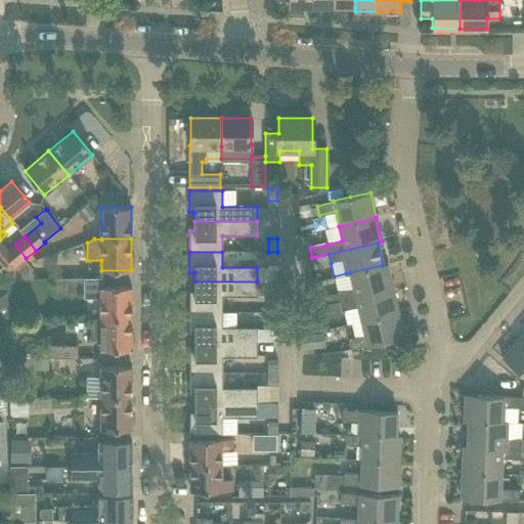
[(277,264),(277,252),(268,252),(268,264),(277,264)]
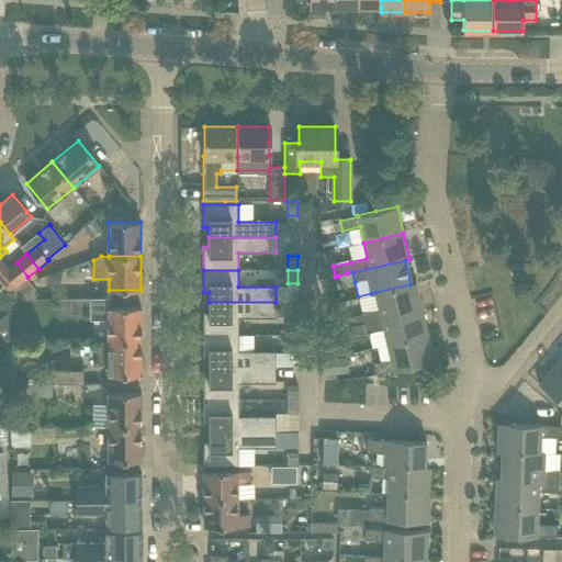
[(34,302),(36,289),(24,277),(8,290),(9,292),(10,302),(34,302)]
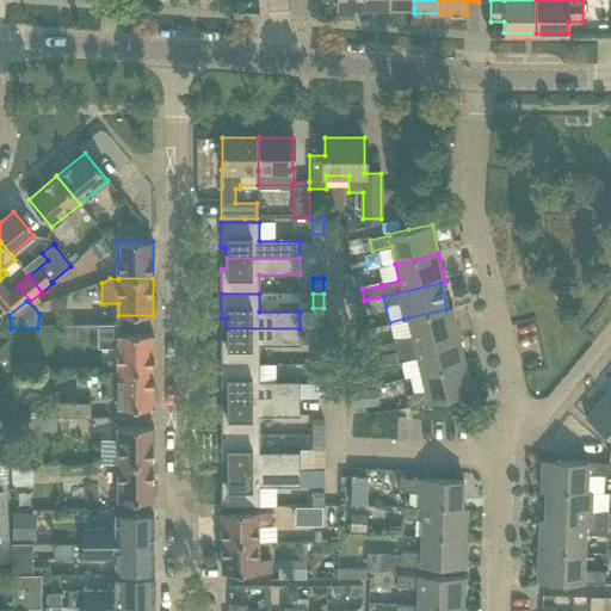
[(412,334),(393,339),(394,340),(395,350),(396,351),(458,335),(451,308),(446,309),(408,318),(412,334)]
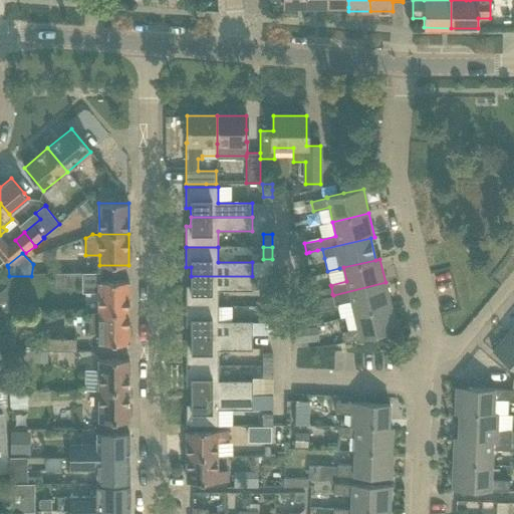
[(82,286),(82,273),(55,274),(55,286),(82,286)]
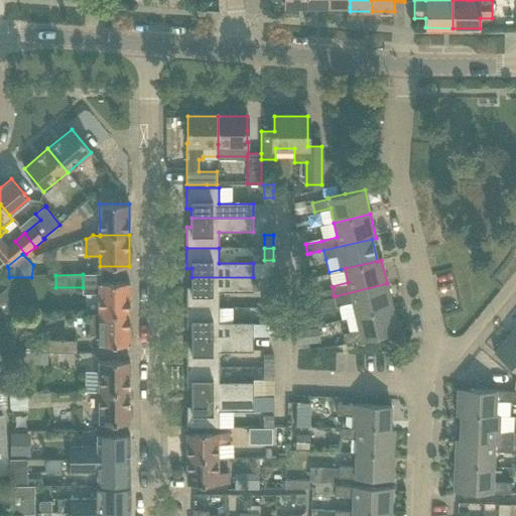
[(253,291),(253,277),(191,277),(191,286),(186,286),(186,307),(219,307),(219,292),(253,291)]
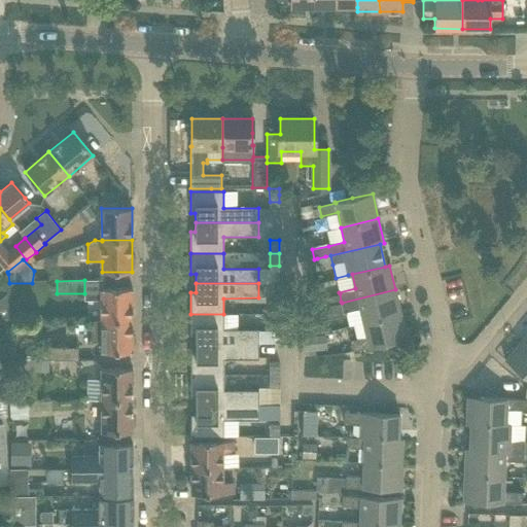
[(132,320),(132,288),(102,288),(102,300),(102,320),(132,320)]
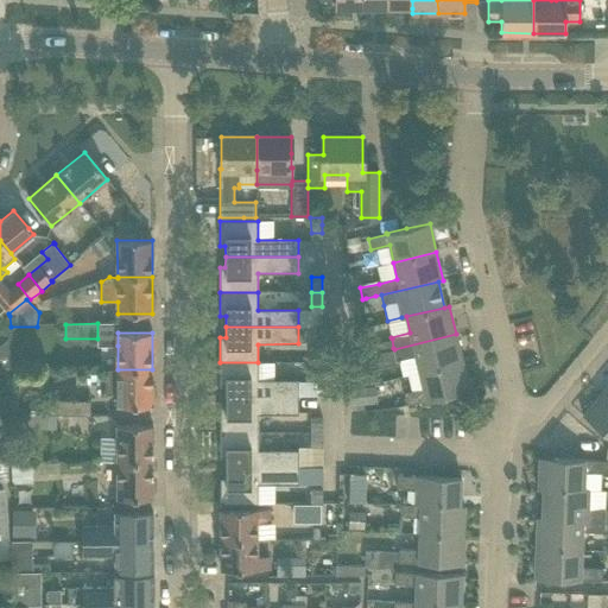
[(394,349),(358,358),(360,372),(398,363),(397,360),(416,356),(419,373),(462,362),(456,334),(394,349)]
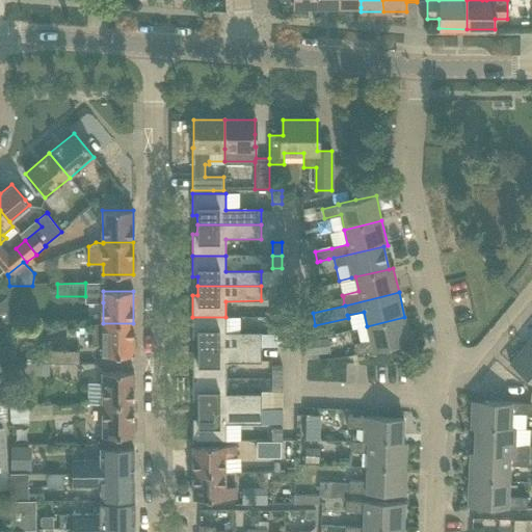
[(9,324),(9,295),(0,302),(0,316),(8,325),(9,324)]
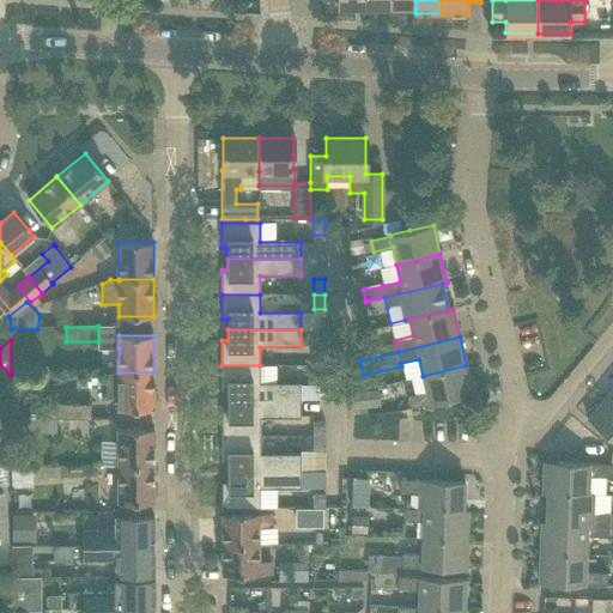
[(325,365),(325,350),(314,350),(314,365),(325,365)]
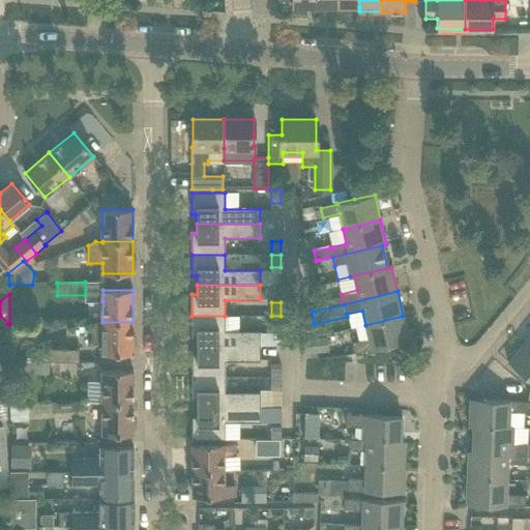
[(225,331),(225,316),(192,316),(192,336),(197,336),(197,346),(260,346),(260,331),(225,331)]
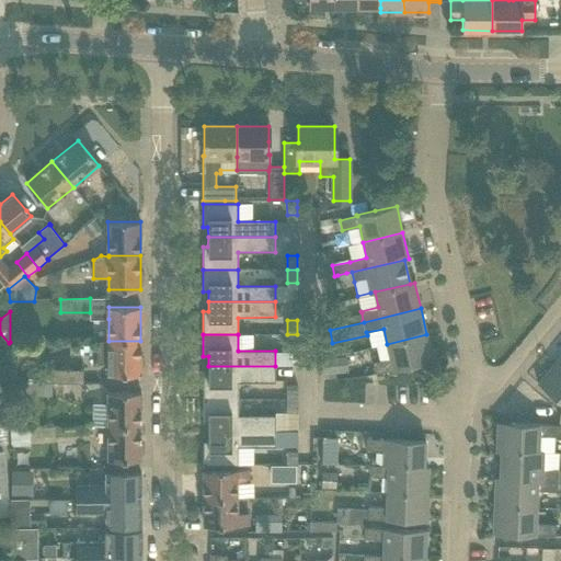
[(297,347),(297,334),(287,334),(287,347),(297,347)]
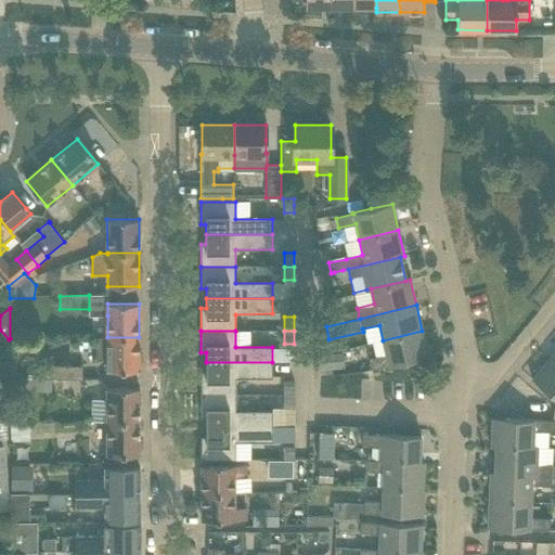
[(428,357),(422,331),(383,340),(386,355),(369,359),(371,370),(428,357)]
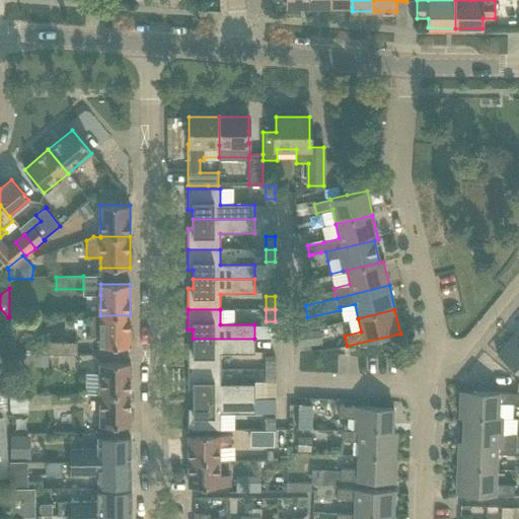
[(130,315),(100,315),(89,315),(89,336),(100,336),(100,347),(130,347),(130,315)]
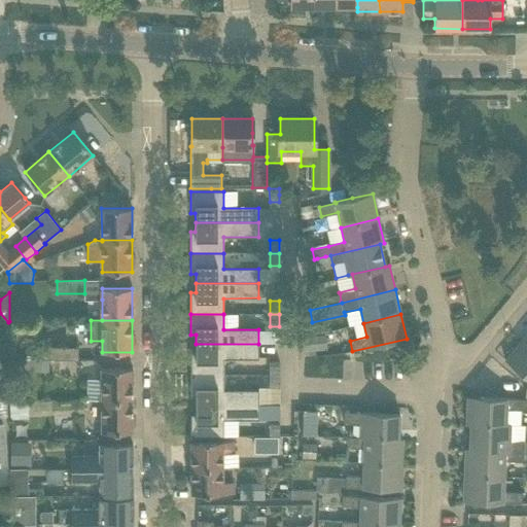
[(526,344),(522,340),(504,360),(521,374),(526,379),(526,344)]
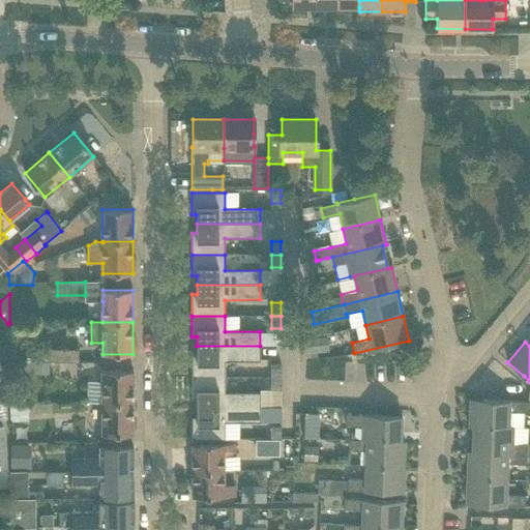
[(260,361),(260,346),(197,346),(197,356),(192,356),(192,377),(225,377),(225,361),(260,361)]
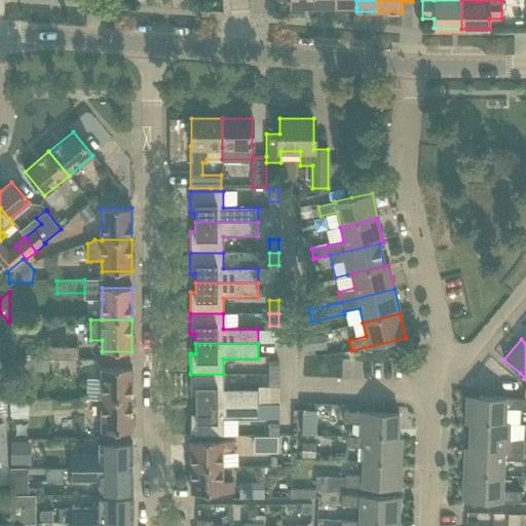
[(57,359),(58,346),(41,346),(41,358),(57,359)]
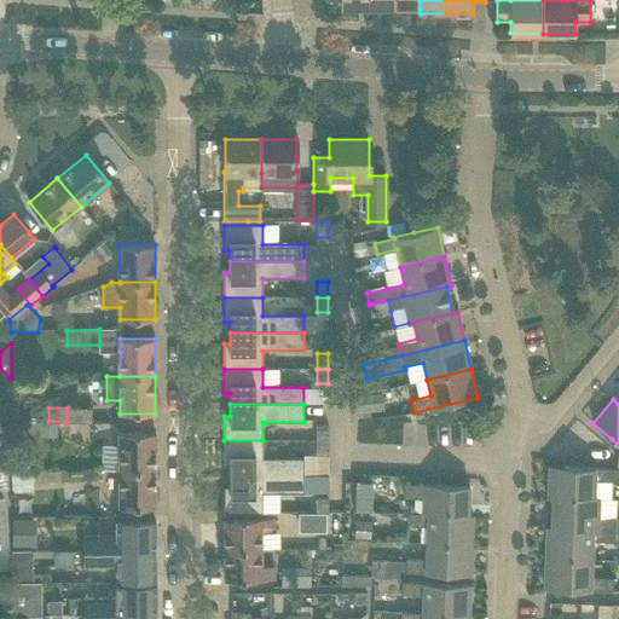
[(328,440),(328,424),(317,424),(317,440),(328,440)]
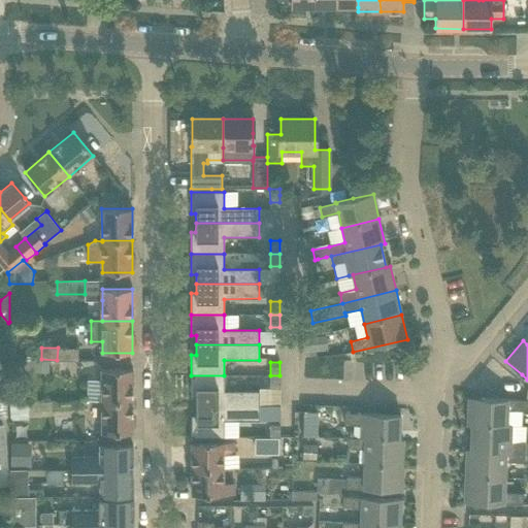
[(132,401),(132,369),(102,369),(102,401),(132,401)]
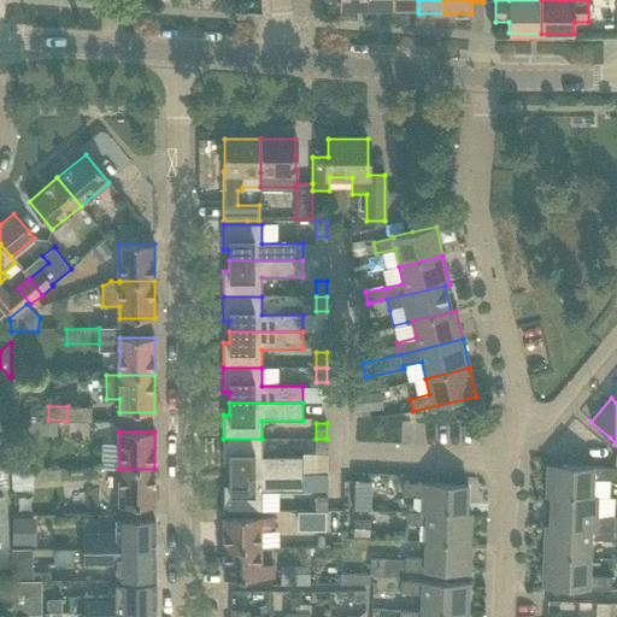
[(262,439),(223,439),(223,464),(229,464),(229,475),(303,474),(303,457),(262,457),(262,439)]
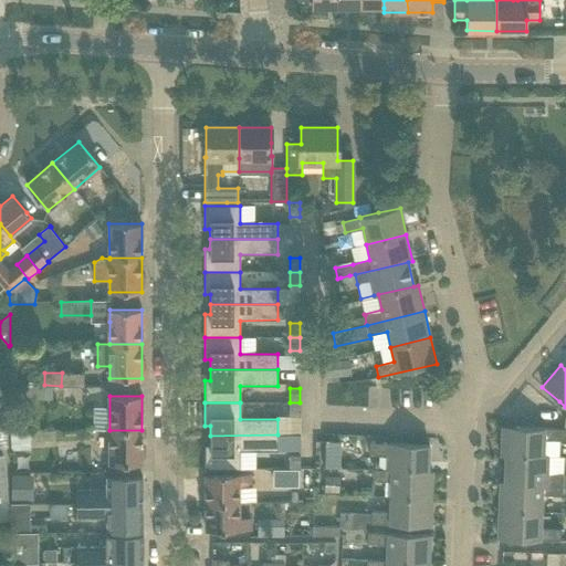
[(300,402),(290,402),(290,416),(300,416),(300,402)]
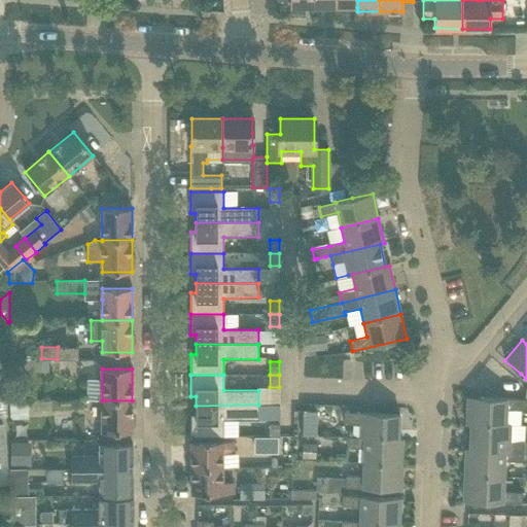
[(507,398),(488,398),(467,397),(466,424),(470,424),(510,426),(510,423),(506,423),(506,410),(525,411),(525,400),(506,399),(507,398)]
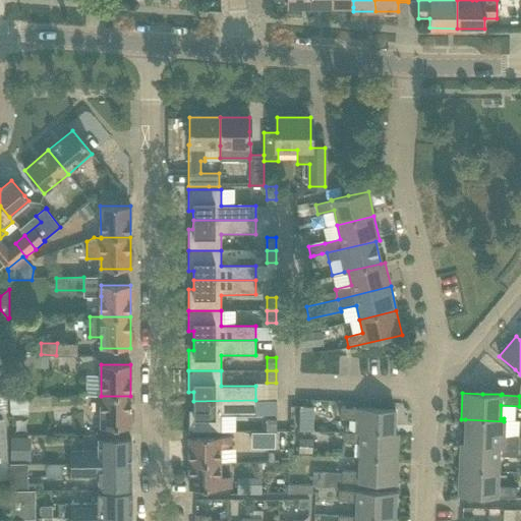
[(130,427),(130,396),(101,396),(101,427),(130,427)]
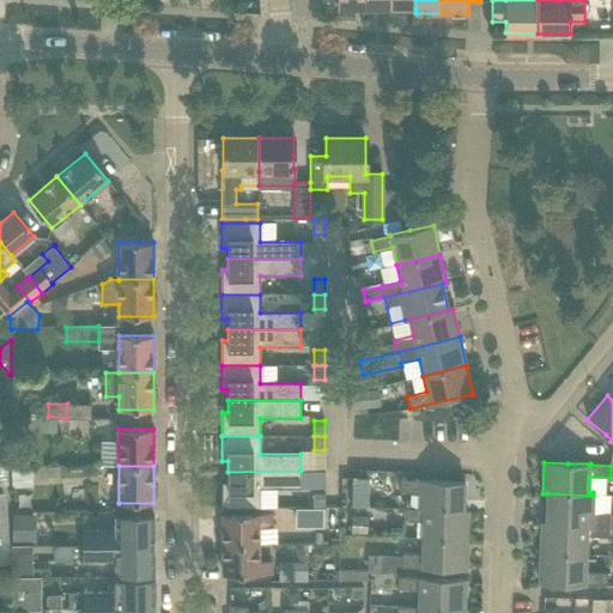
[(12,467),(12,487),(32,487),(32,467),(12,467)]
